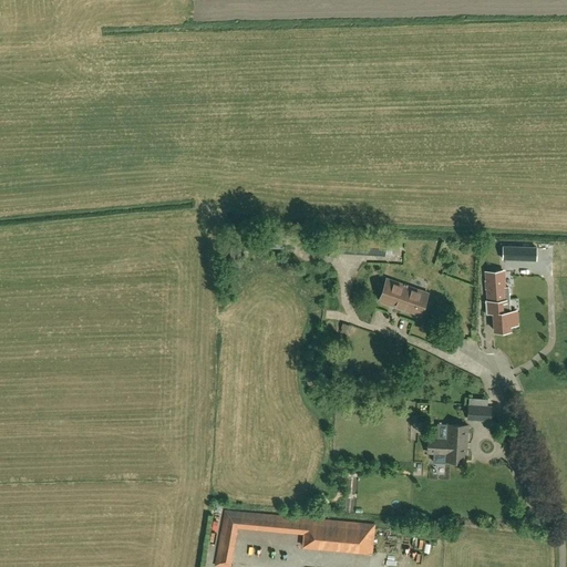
[(339,237),(330,237),(329,250),(338,251),(339,237)]
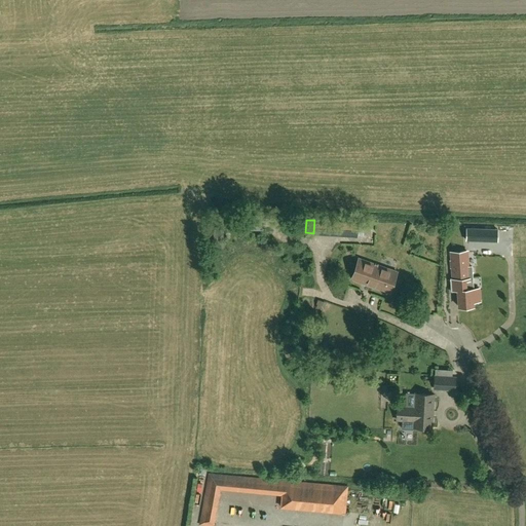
[(497,241),(497,229),(466,228),(466,240),(497,241)]
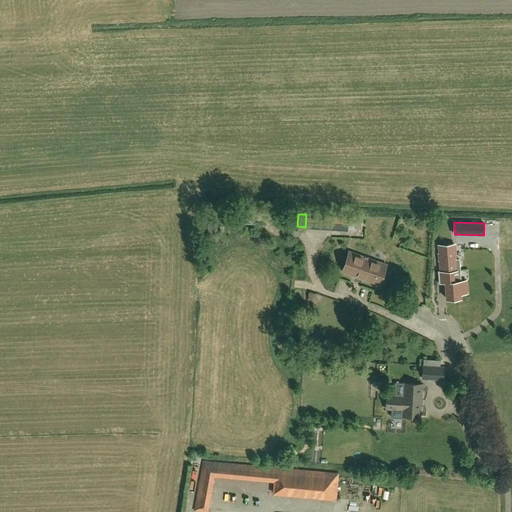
[(208,241),(217,241),(217,223),(208,223),(208,241)]
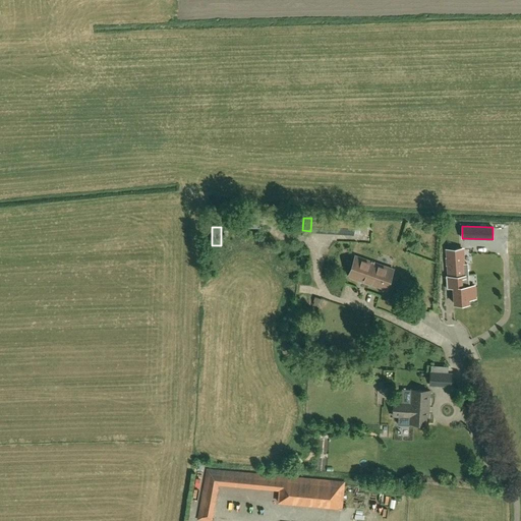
[(446,288),(453,287),(454,304),(468,303),(468,298),(475,298),(474,286),(468,286),(467,275),(468,275),(467,264),(464,264),(463,256),(462,248),(447,249),(448,257),(447,258),(448,277),(446,277),(446,288)]
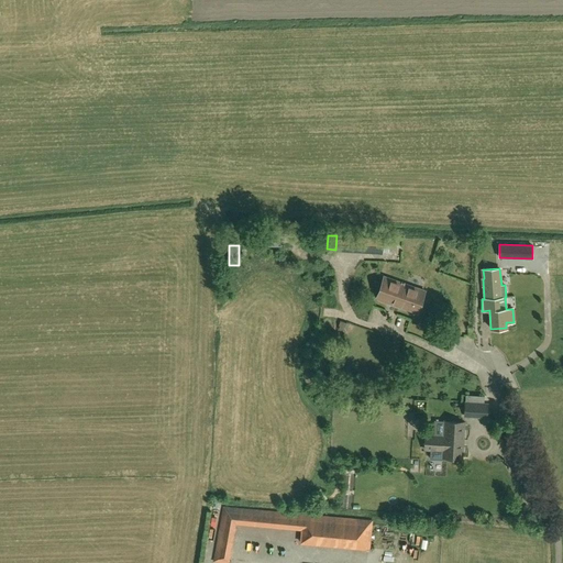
[(417,312),(424,290),(385,276),(376,298),(417,312)]
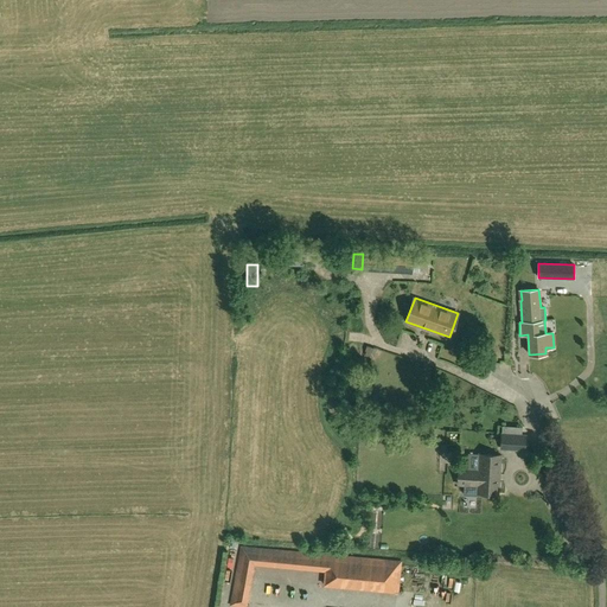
[(525,435),(522,434),(522,427),(502,426),(502,433),(502,447),(525,449),(525,435)]
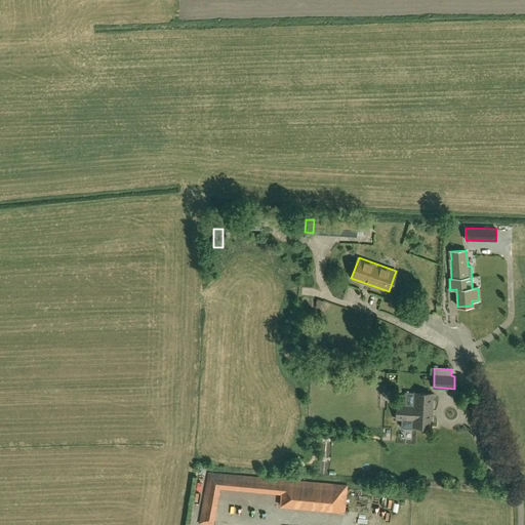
[(415,392),(415,393),(405,392),(404,405),(397,405),(397,412),(411,412),(411,414),(414,414),(414,413),(420,413),(420,409),(432,409),(433,393),(415,392)]
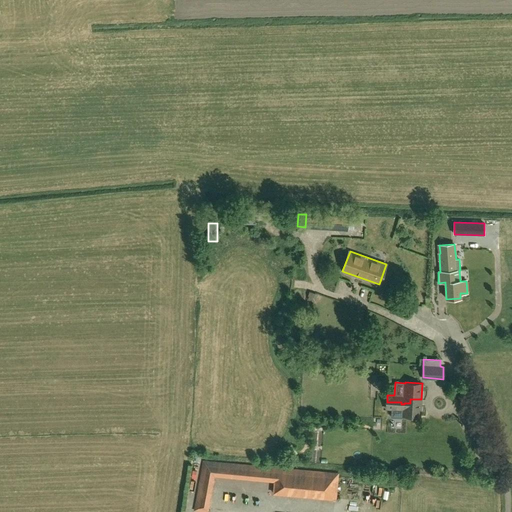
[(420,416),(421,399),(410,399),(410,403),(404,403),(404,404),(401,404),(401,402),(387,402),(387,408),(392,408),(391,417),(403,418),(403,415),(420,416)]
